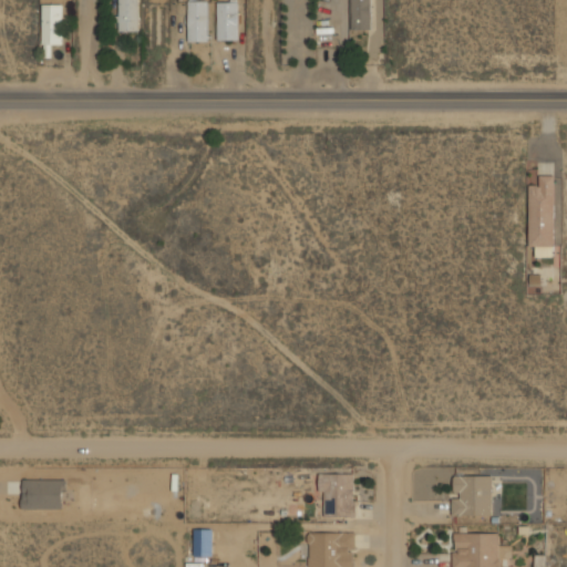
[(138,30),(137,0),(116,0),(117,30),(138,30)]
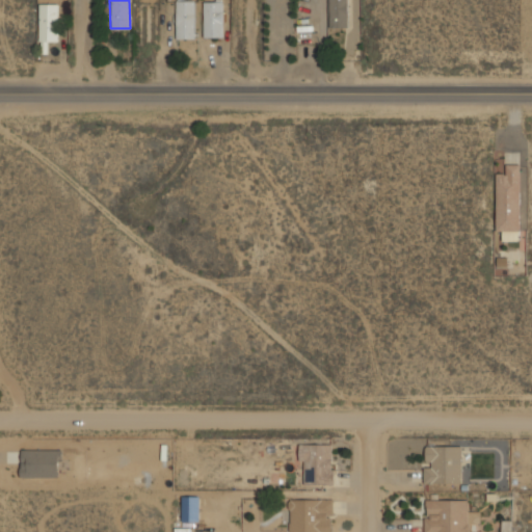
[(177,0),(177,37),(195,37),(195,0),(177,0)]
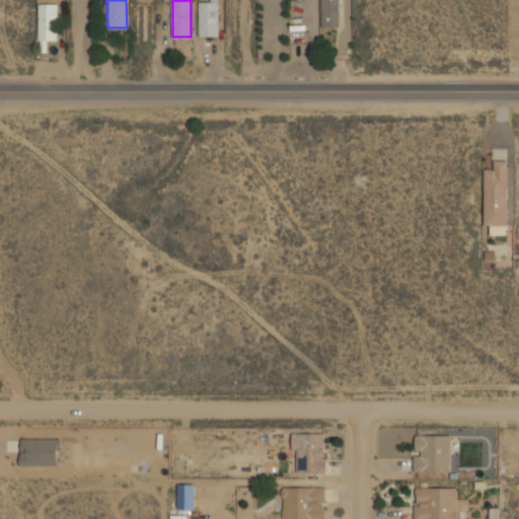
[(218,0),(199,0),(199,35),(218,35),(218,0)]
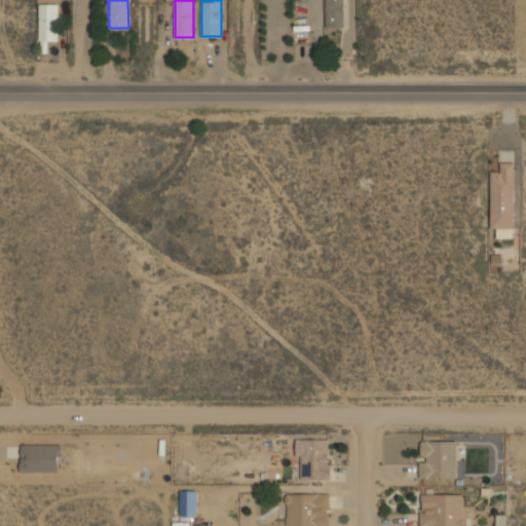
[(344,27),(344,0),(326,0),(326,27),(344,27)]
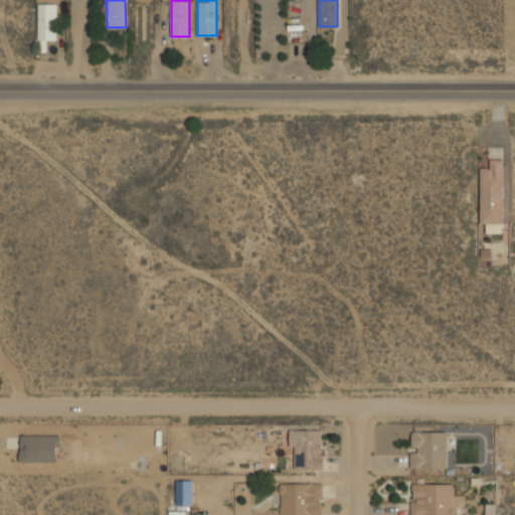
[(38,39),(57,39),(57,2),(38,2),(38,39)]
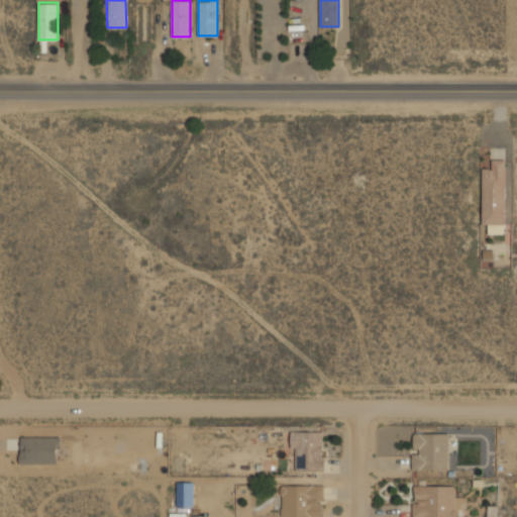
[(507,158),(493,158),(493,169),(482,169),(482,225),(487,225),(487,233),(507,233),(507,158)]
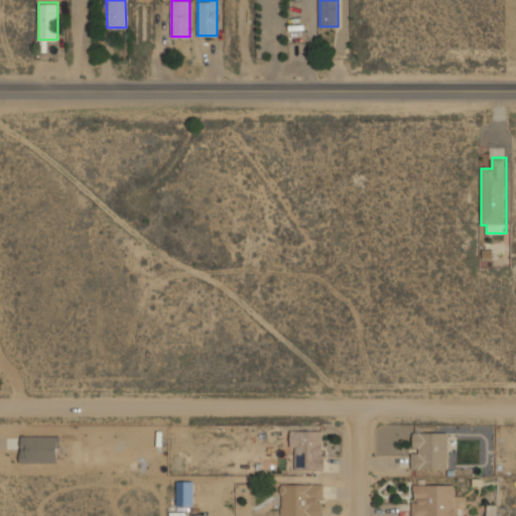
[(492,258),(493,249),(482,249),(482,258),(492,258)]
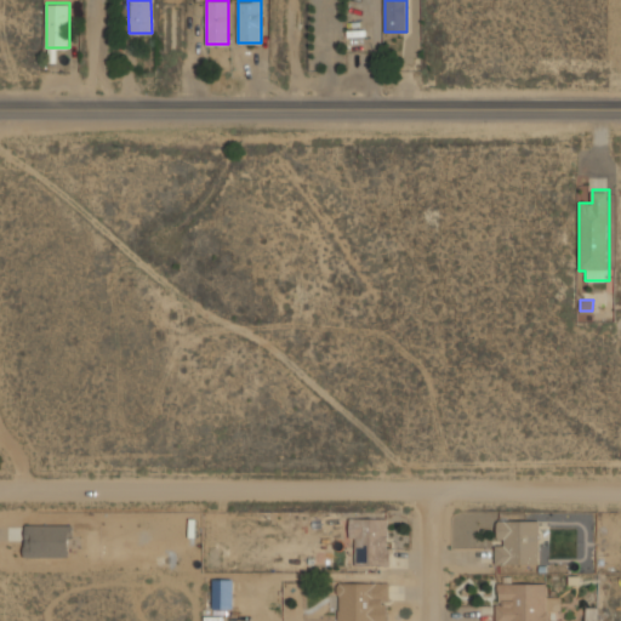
[(391,565),(391,517),(351,517),(351,565),(391,565)]
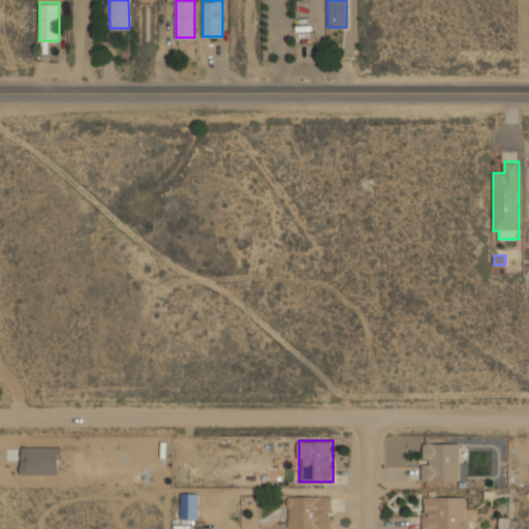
[(459,442),(423,442),(423,479),(459,479),(459,442)]
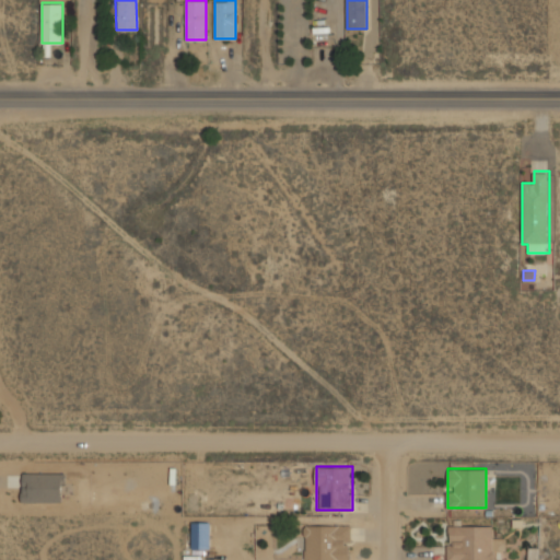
[(191,548),(208,549),(209,523),(193,522),(191,548)]
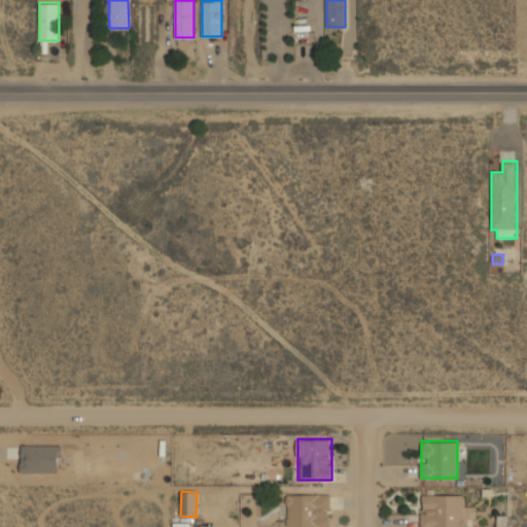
[(464,492),(421,493),(421,526),(465,526),(465,517),(475,517),(475,505),(464,505),(464,492)]
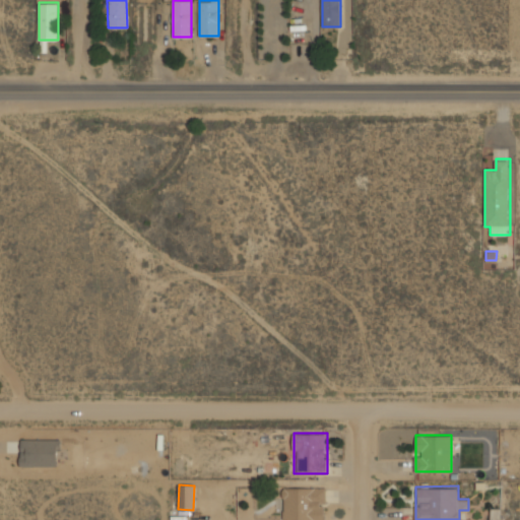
[(327,519),(327,486),(282,486),(282,519),(327,519)]
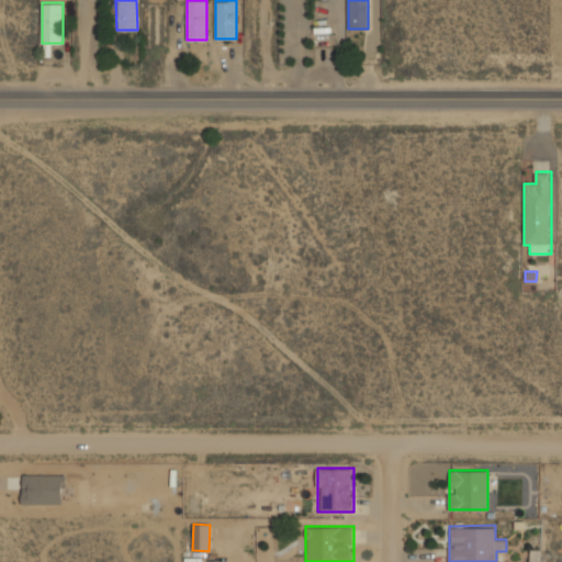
[(529,561),(541,561),(541,550),(530,549),(529,561)]
